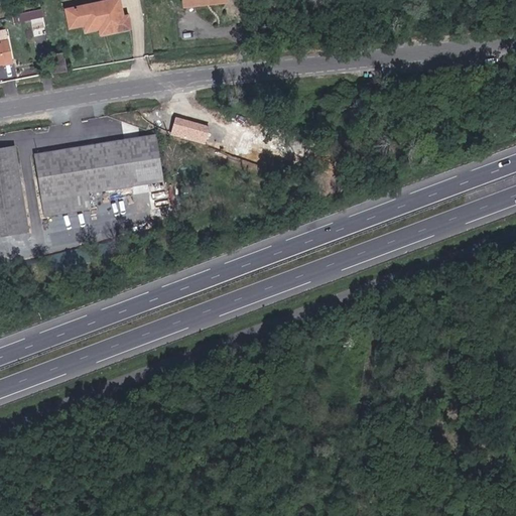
[(123,0),(100,0),(66,8),(70,28),(85,25),(86,32),(101,29),(102,36),(133,28),(130,15),(127,16),(123,0)]
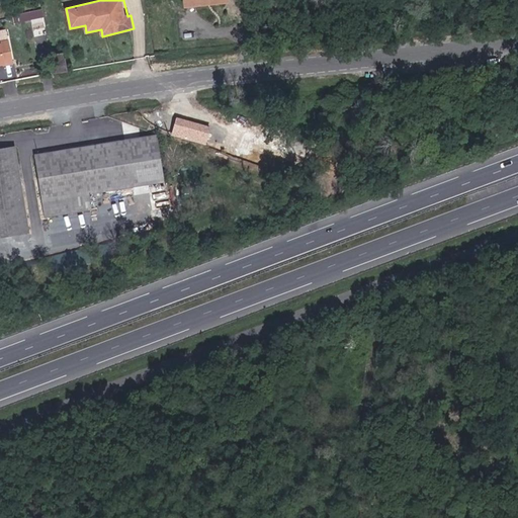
[(13,22),(45,17),(44,8),(11,13),(13,22)]
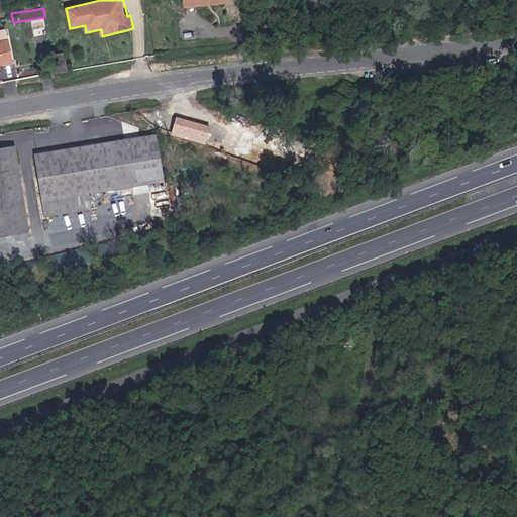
[(10,38),(0,39),(0,65),(15,62),(10,38)]
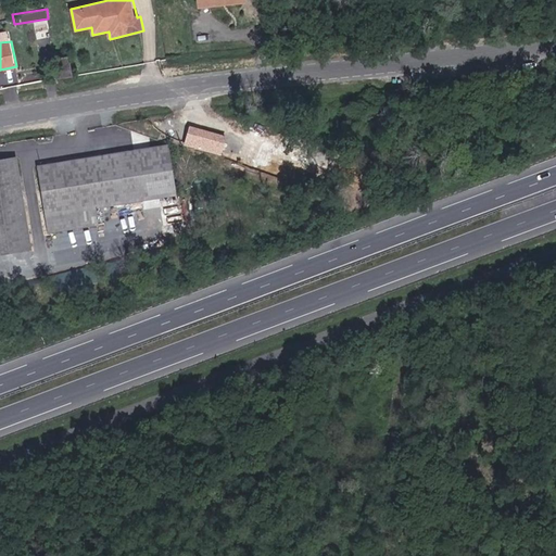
[(61,76),(73,74),(71,59),(58,60),(61,76)]
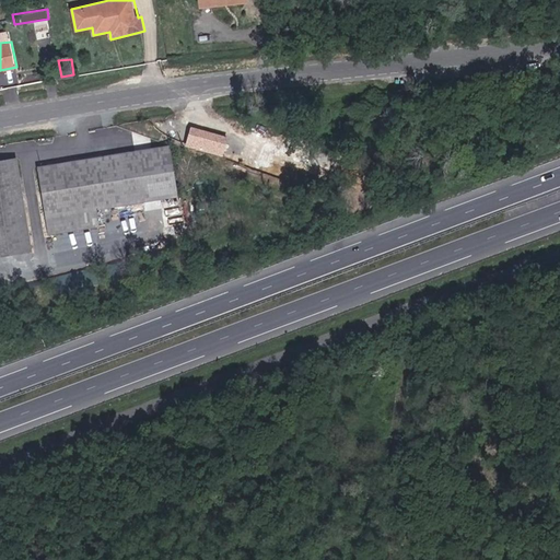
[(191,125),(186,144),(224,156),(230,137),(191,125)]
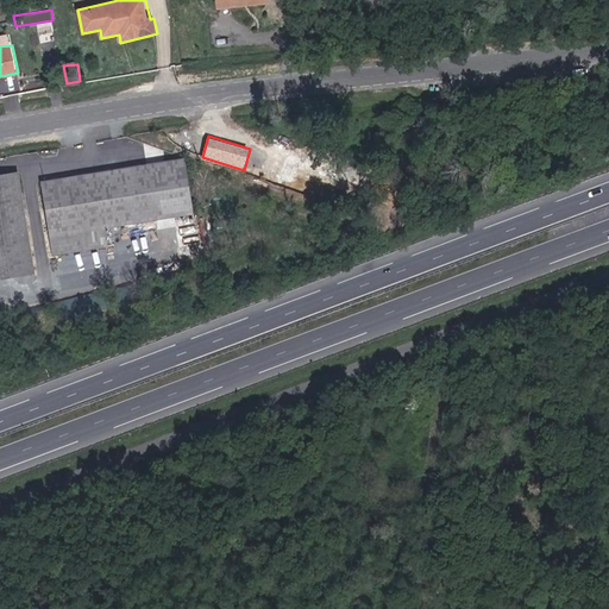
[(188,161),(45,181),(54,239),(196,214),(188,161)]
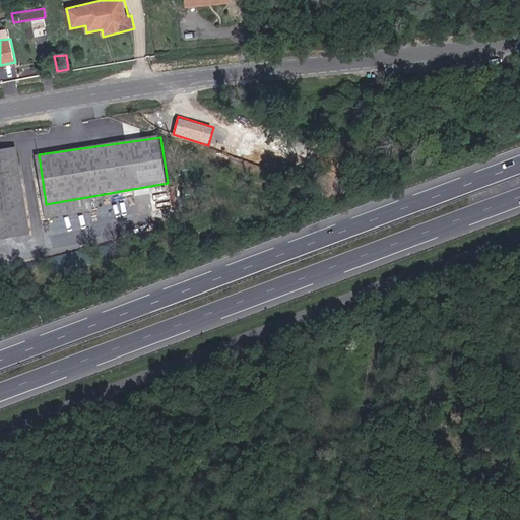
[(20,146),(0,149),(0,240),(34,234),(20,146)]
